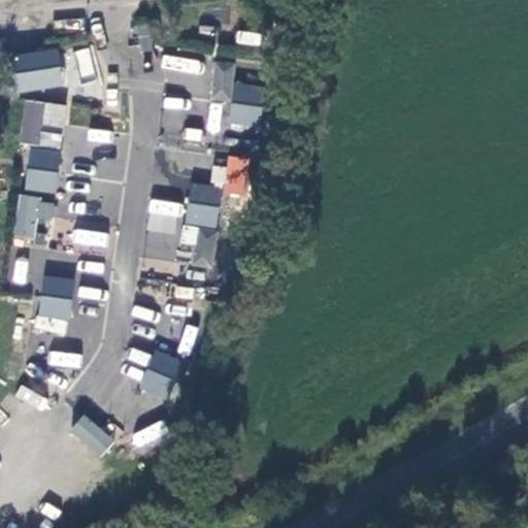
[(259,46),(260,33),(236,30),(235,42),(259,46)]
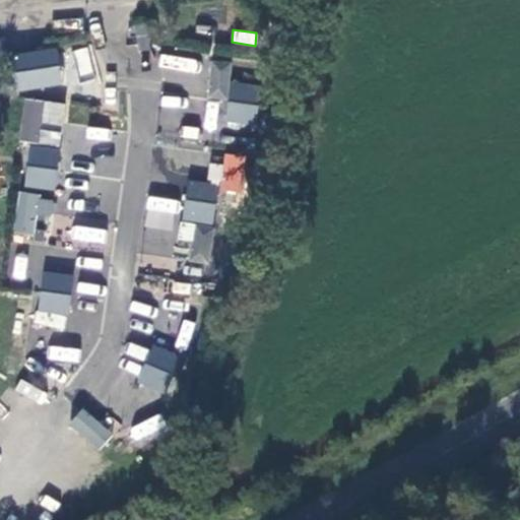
[(88,46),(73,50),(80,78),(94,75),(88,46)]
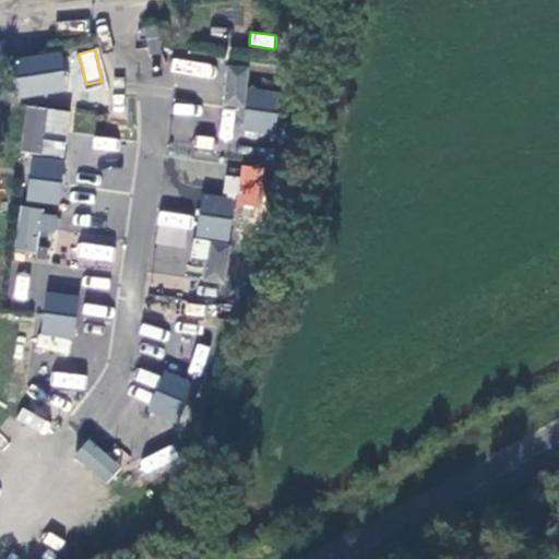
[(62,55),(12,63),(19,104),(69,95),(62,55)]
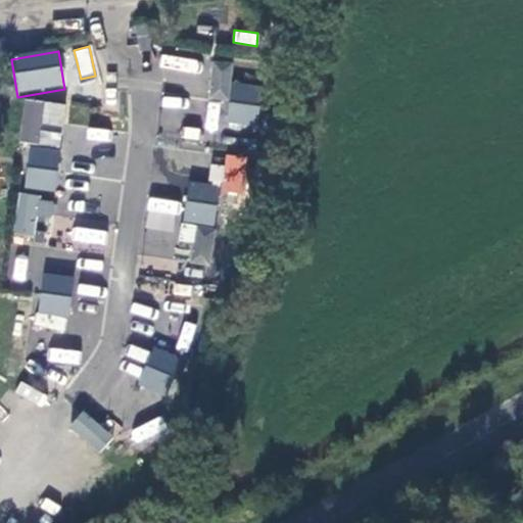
[(160,54),(158,67),(197,74),(199,59),(160,54)]
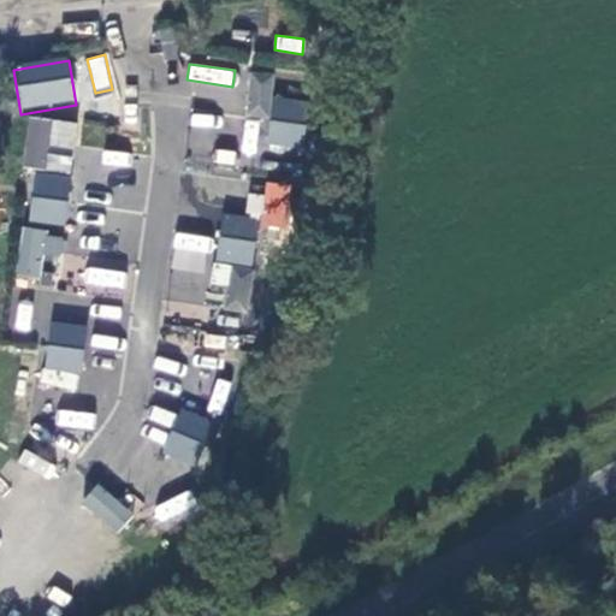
[(277,75),(253,72),(246,118),(271,120),(277,75)]
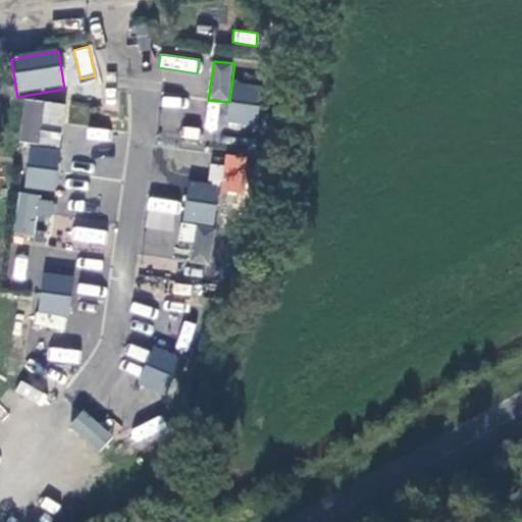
[(160,134),(199,137),(199,127),(180,126),(184,98),(163,97),(160,134)]
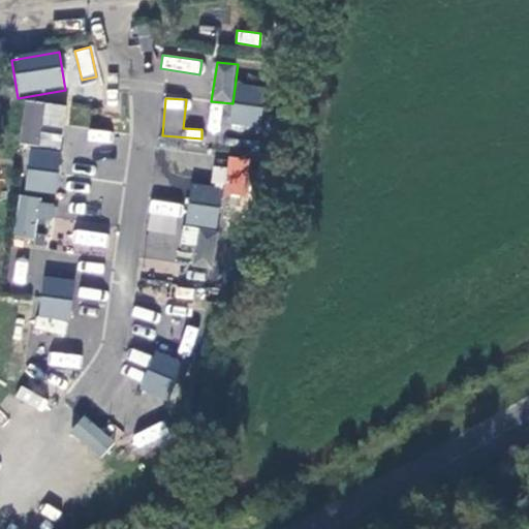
[(48,105),(26,102),(21,147),(41,150),(48,105)]
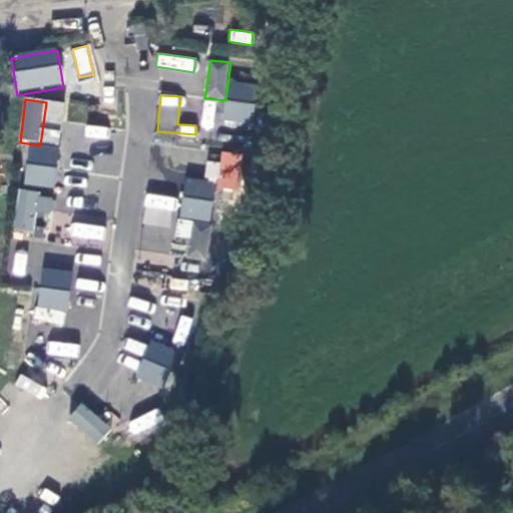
[(87,123),(84,136),(107,141),(110,128),(87,123)]
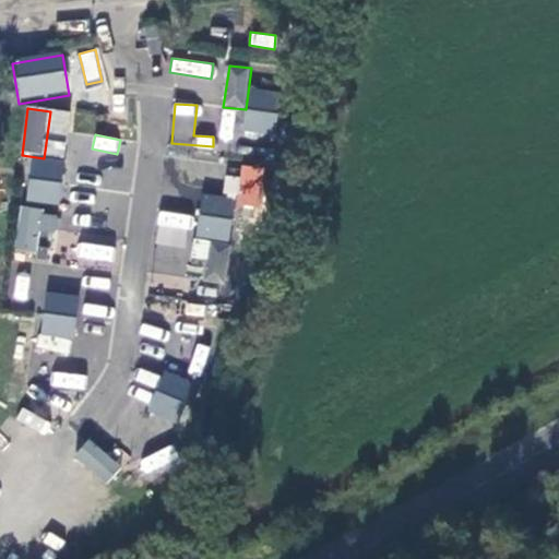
[(67,166),(34,162),(28,204),(61,209),(67,166)]
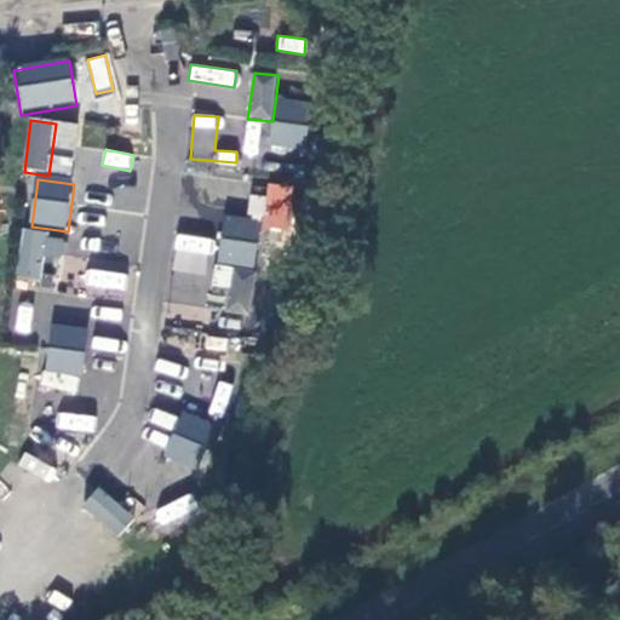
[(264,223),(224,217),(218,265),(257,270),(264,223)]
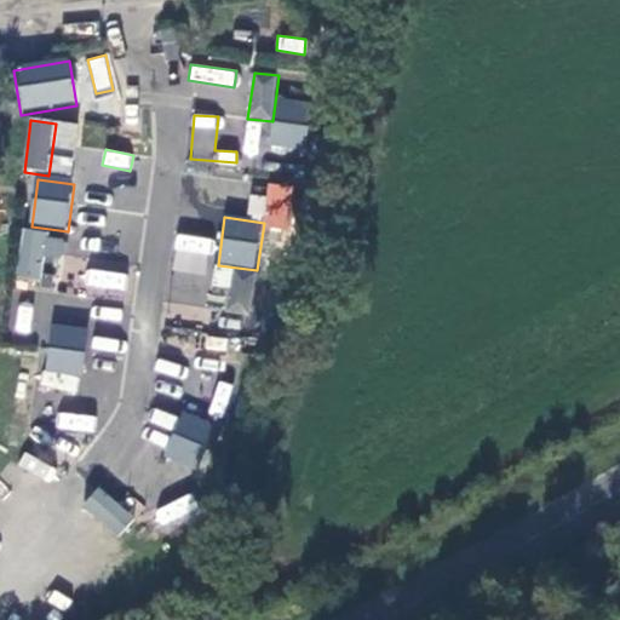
[(49,236),(23,233),(15,281),(40,285),(49,236)]
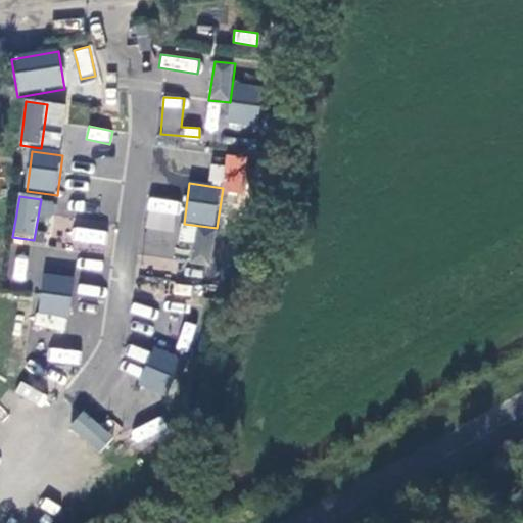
[(148,196),(143,254),(175,257),(180,199),(148,196)]
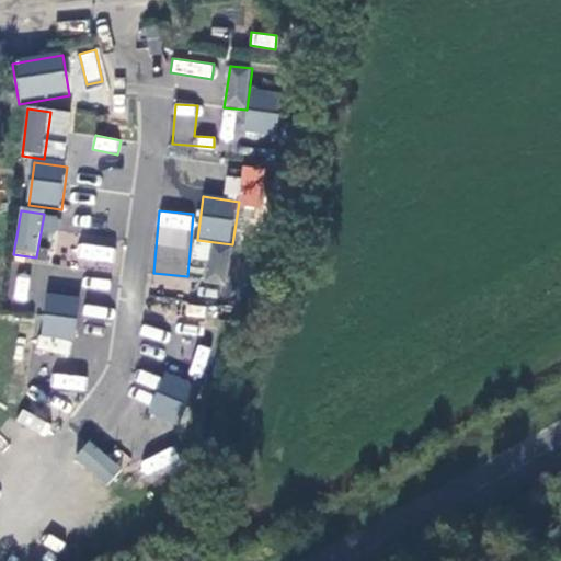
[(192,259),(207,260),(206,277),(226,279),(229,245),(194,241),(192,259)]
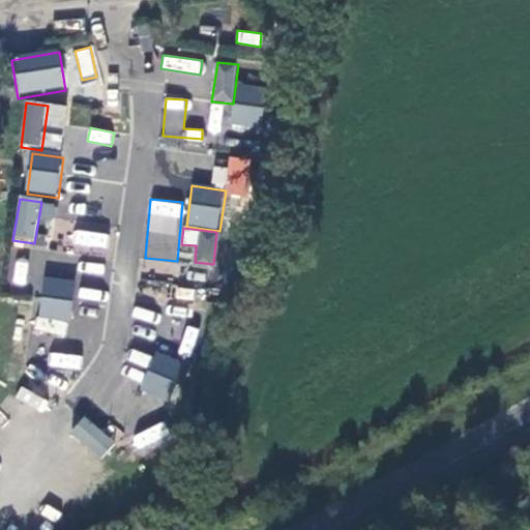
[(72,229),(71,245),(107,248),(109,232),(72,229)]
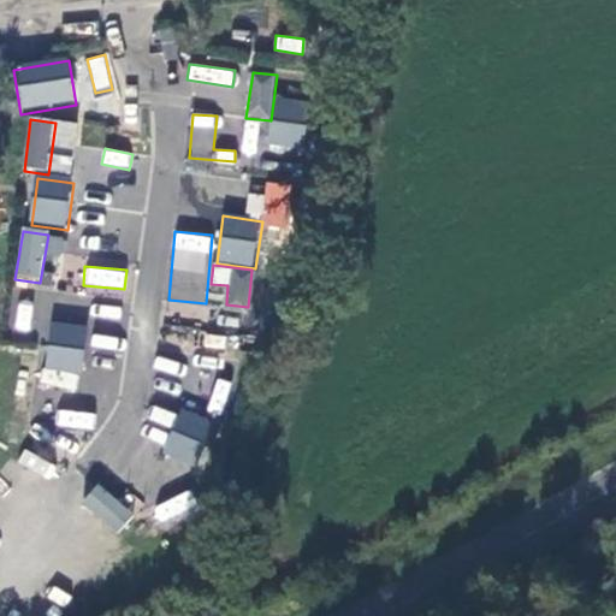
[(90,333),(54,326),(46,374),(82,381),(90,333)]
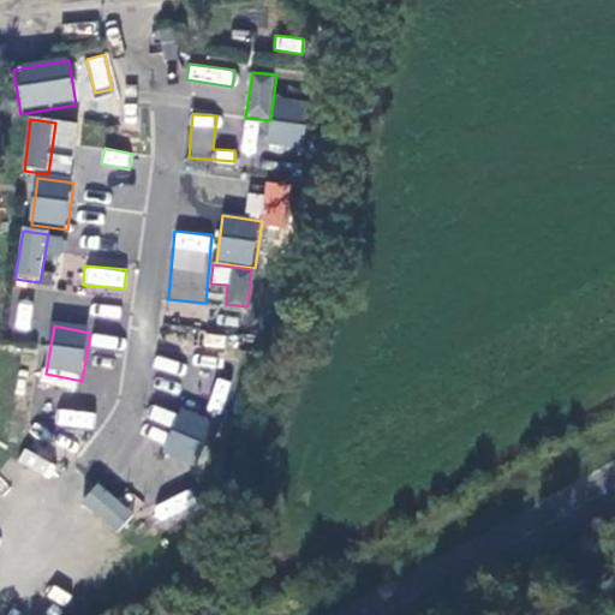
[(57,410),(55,425),(93,429),(94,413),(57,410)]
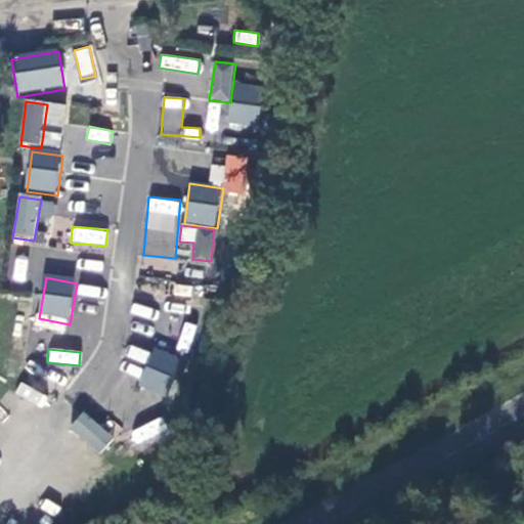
[(186,363),(157,350),(139,389),(169,402),(186,363)]
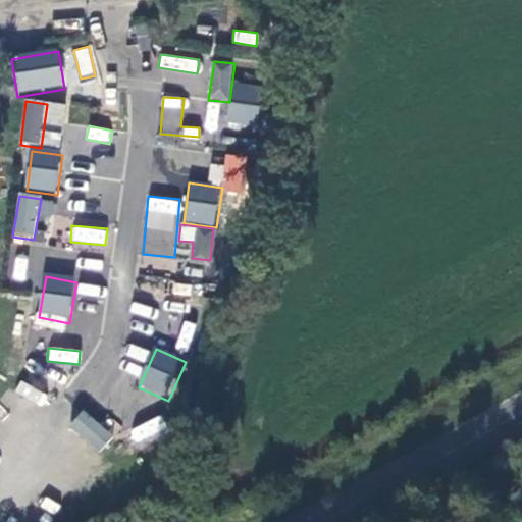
[(81,409),(67,427),(99,451),(112,433),(81,409)]
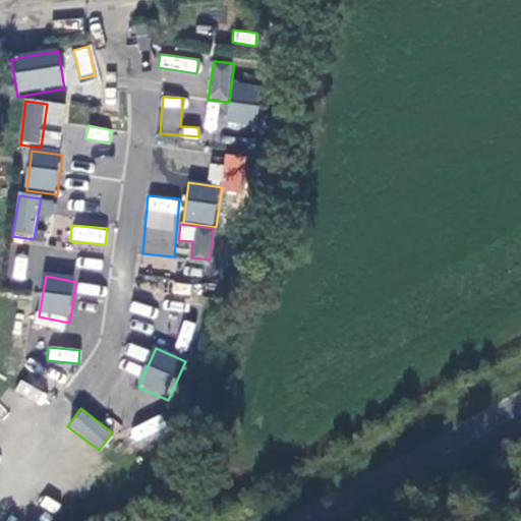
[(138,445),(168,427),(160,413),(129,429),(138,445)]
